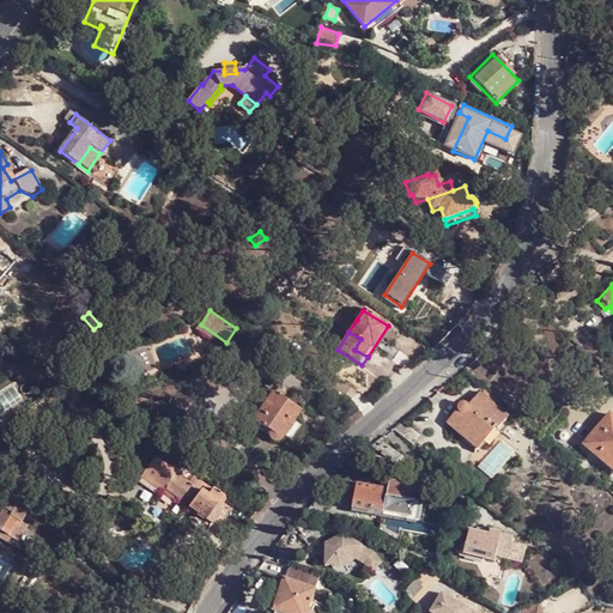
[(509,417),(480,393),(469,407),(466,404),(462,404),(460,405),(459,407),(459,410),(447,423),(478,449),(496,429),(498,430),(509,417)]
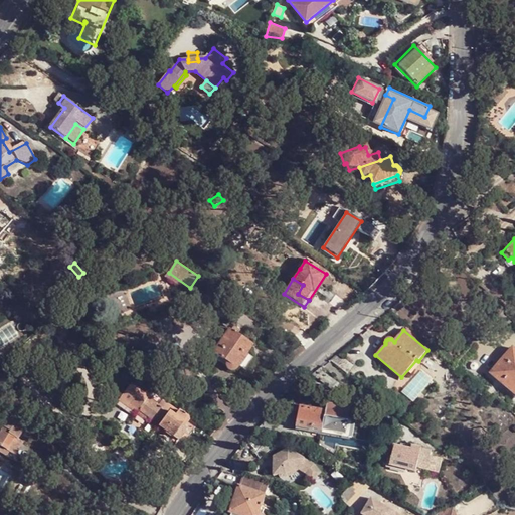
[(228,331),(213,354),(227,363),(226,365),(226,366),(226,367),(227,368),(227,369),(227,370),(229,371),(230,372),(232,372),(233,372),(234,372),(235,371),(236,370),(237,368),(238,366),(242,370),(251,358),(245,354),(251,346),(228,331)]
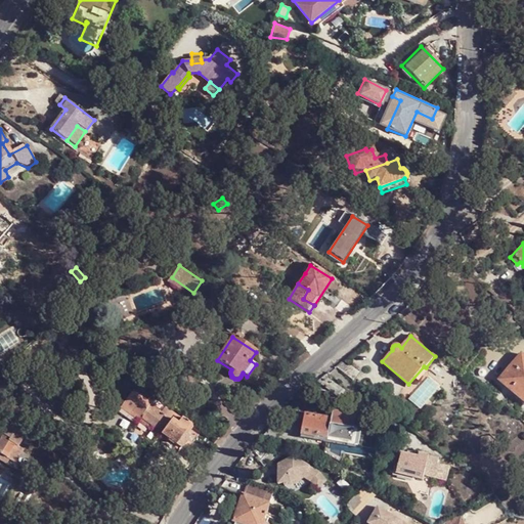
[(523,355),(523,354),(499,380),(523,401),(523,355)]
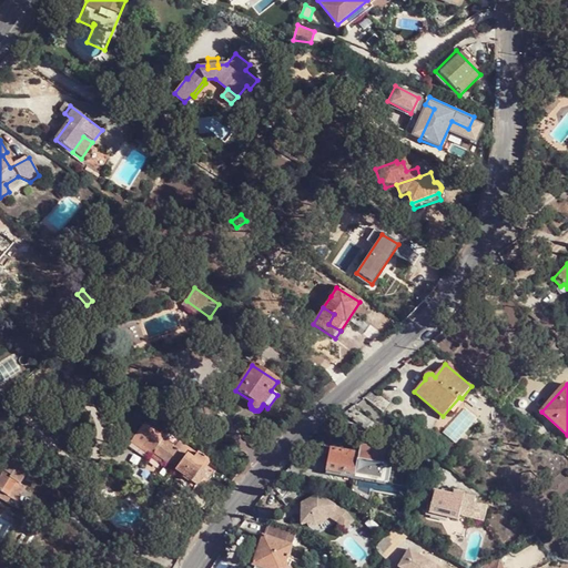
[(373,423),(352,407),(345,414),(344,414),(368,432),(373,423)]
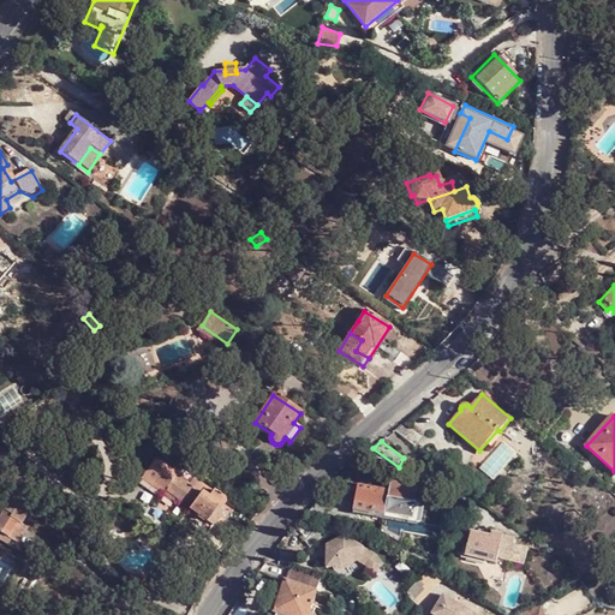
[(141,476),(162,491),(165,489),(175,475),(179,477),(154,458),(141,476)]
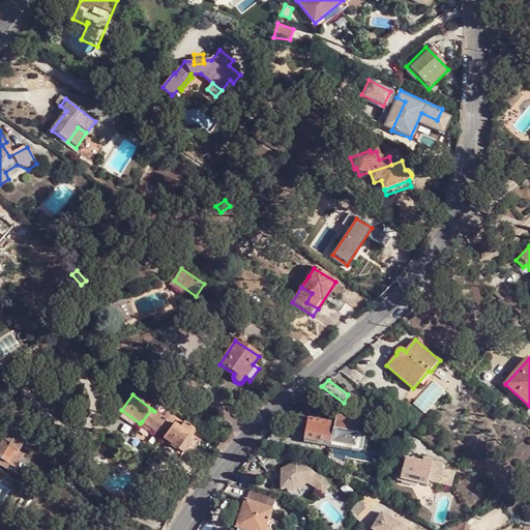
[(151,409),(142,421),(152,430),(164,438),(174,424),(176,425),(179,420),(166,411),(162,416),(154,411),(151,409)]
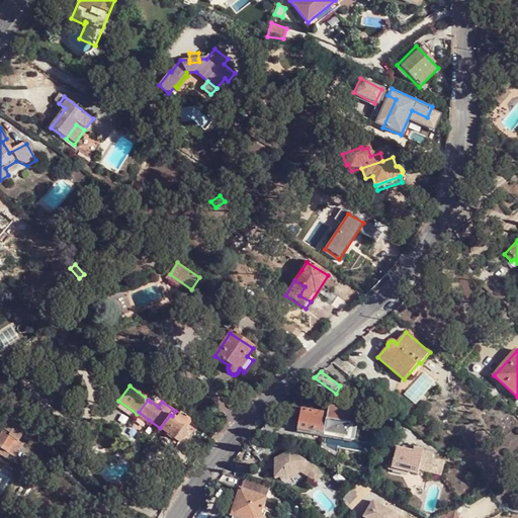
[(327,414),(303,410),(301,410),(297,430),(315,433),(316,432),(326,434),(329,414),(327,414)]
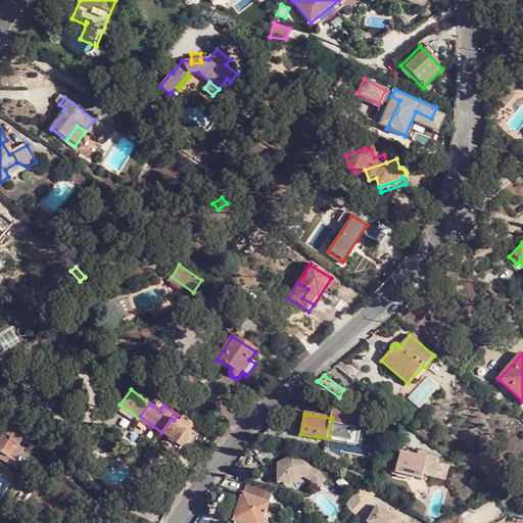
[(150,424),(140,416),(136,421),(147,428),(150,424)]
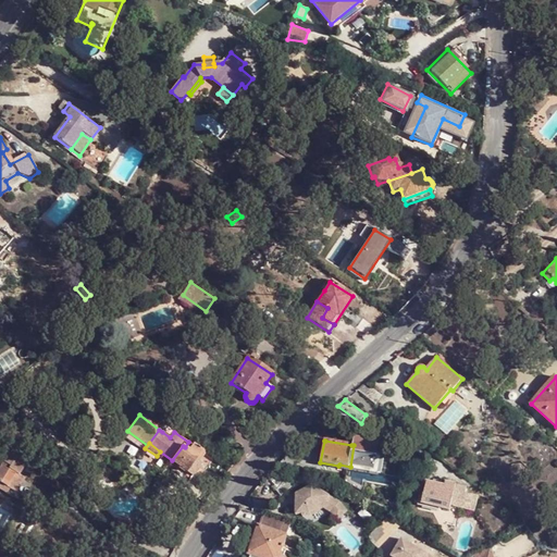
[(354,445),(350,467),(375,470),(379,445),(364,443),(361,444),(354,443),(354,445)]
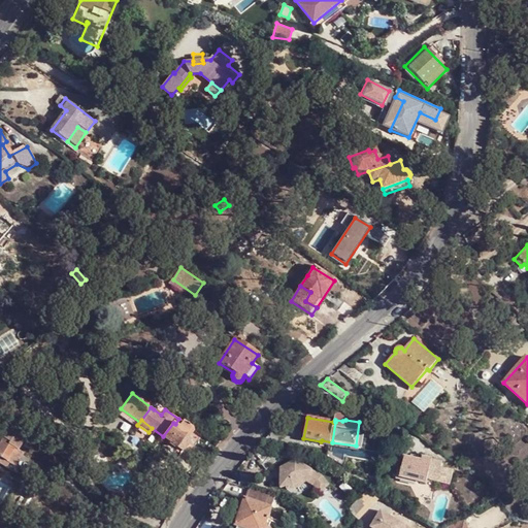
[(173,423),(163,436),(178,449),(188,436),(189,436),(193,431),(193,428),(184,422),(183,423),(179,427),(175,424),(173,423)]
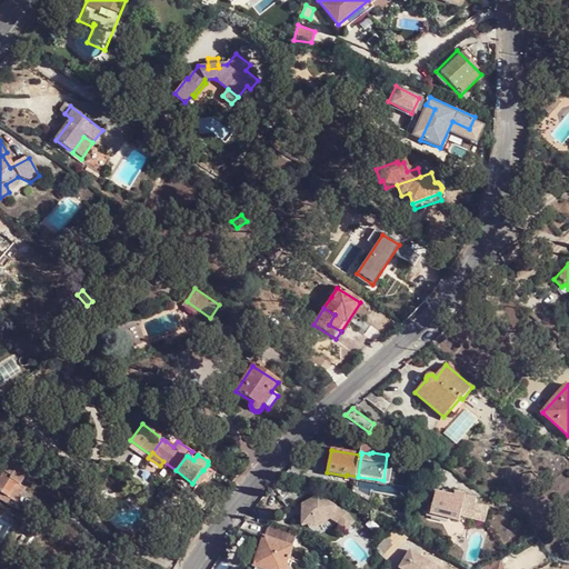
[(0,499),(7,503),(10,499),(20,485),(29,470),(9,456),(0,469),(0,470),(3,473),(0,478),(0,492),(0,499)]
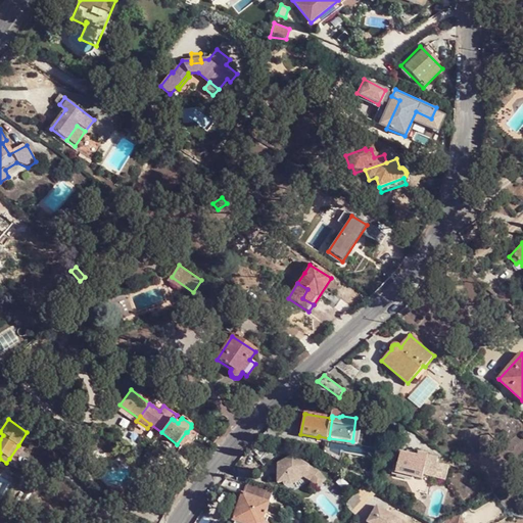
[(32,435),(27,432),(18,445),(24,448),(32,435)]
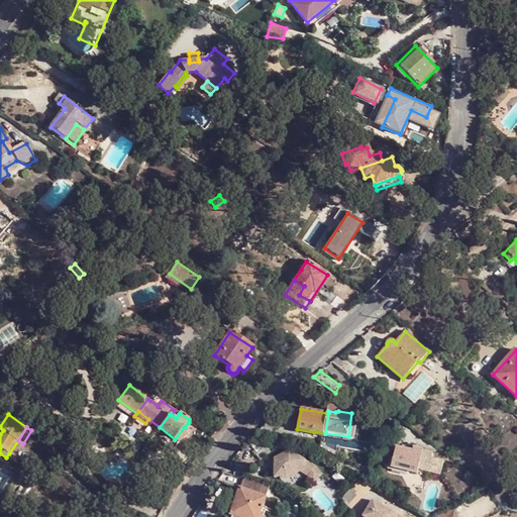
[(175,439),(160,427),(156,433),(159,436),(159,442),(172,452),(188,430),(185,427),(175,439)]
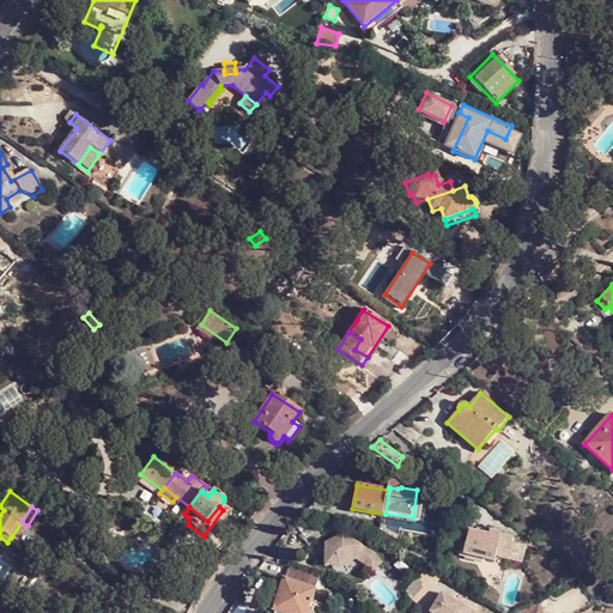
[(305,538),(313,528),(302,519),(295,526),(305,538)]
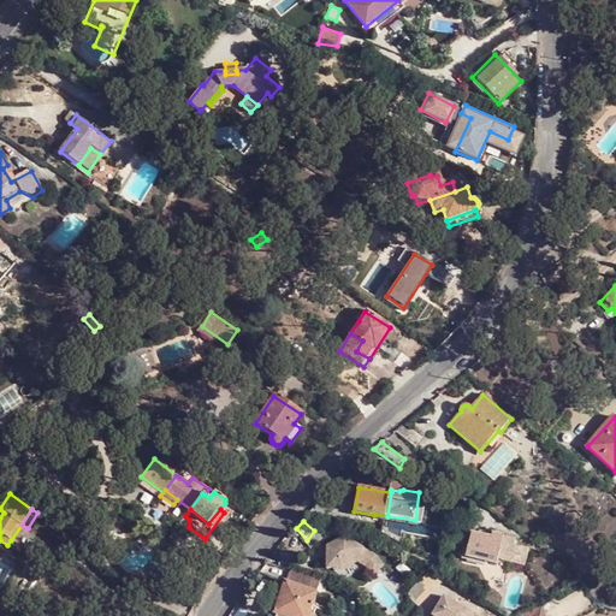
[(22,525),(11,540),(17,544),(28,528),(22,525)]
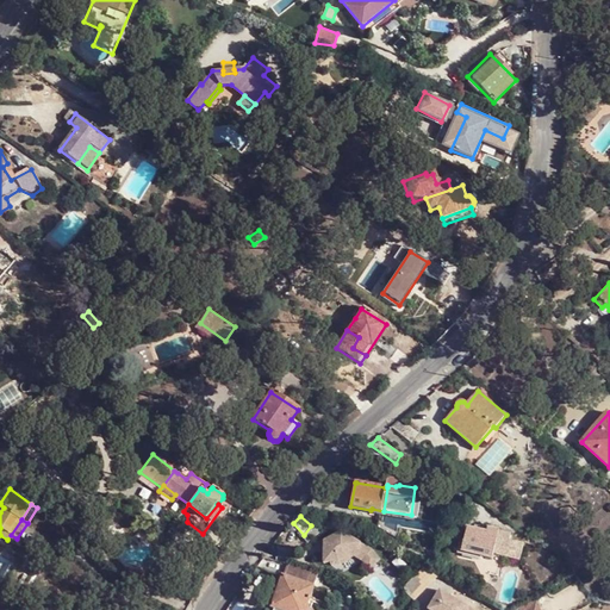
[(313,524),(311,526),(304,535),(302,537),(309,543),(327,529),(313,524)]
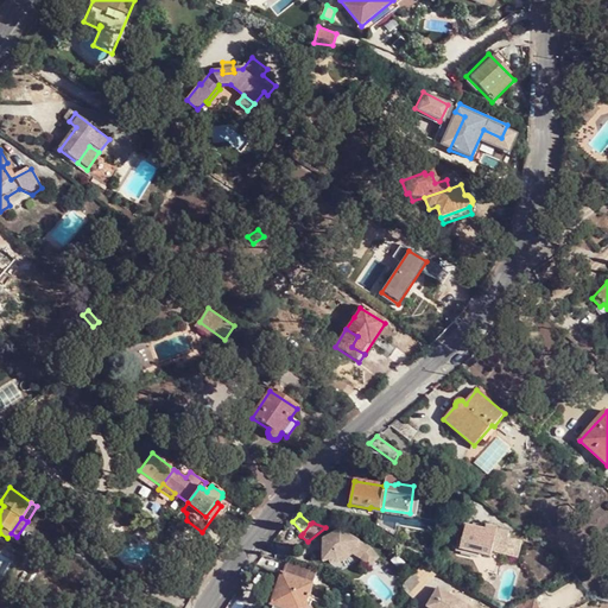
[(461,549),(491,557),(492,552),(498,530),(486,527),(485,531),(467,526),(461,549)]
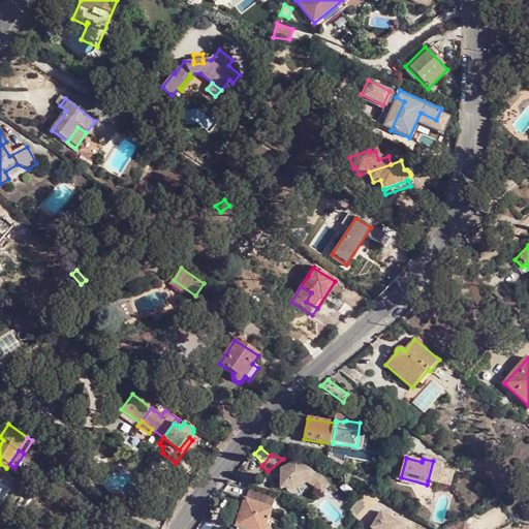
[(279,471),(277,479),(277,488),(282,488),(283,489),(289,489),(302,480),(309,485),(312,488),(321,480),(317,476),(292,461),(279,468),(279,471)]
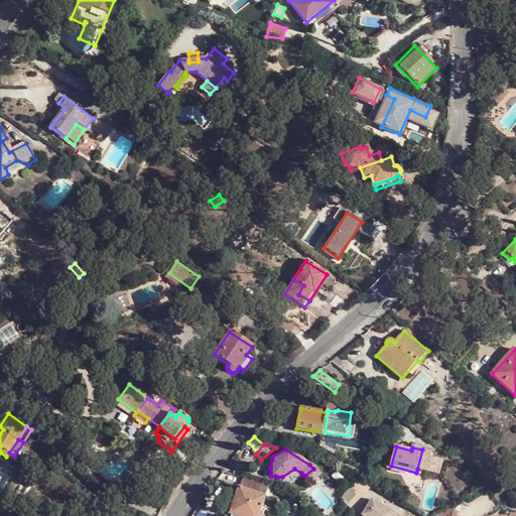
[(417,469),(427,471),(436,473),(439,460),(430,458),(432,452),(422,449),(417,469)]
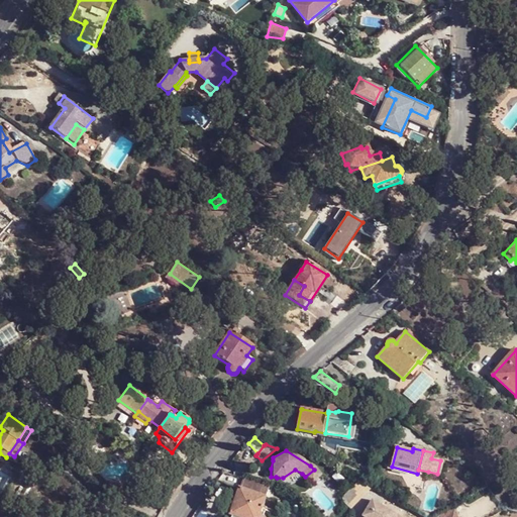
[(318,475),(314,470),(305,477),(309,483),(318,475)]
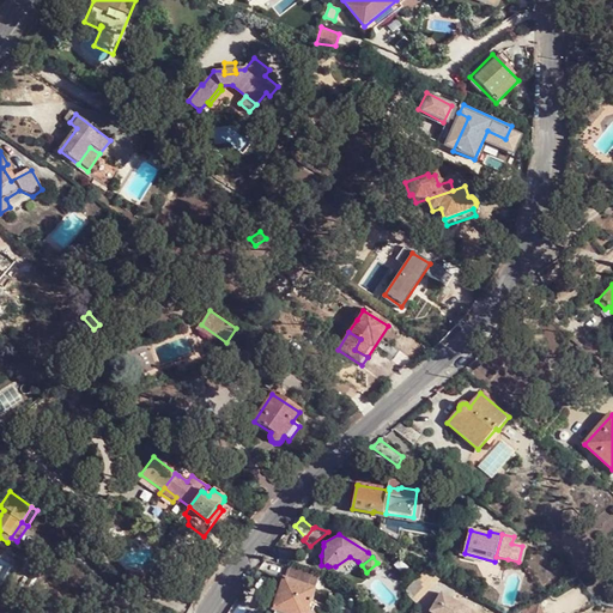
[(290,566),(285,580),(315,590),(320,577),(290,566)]
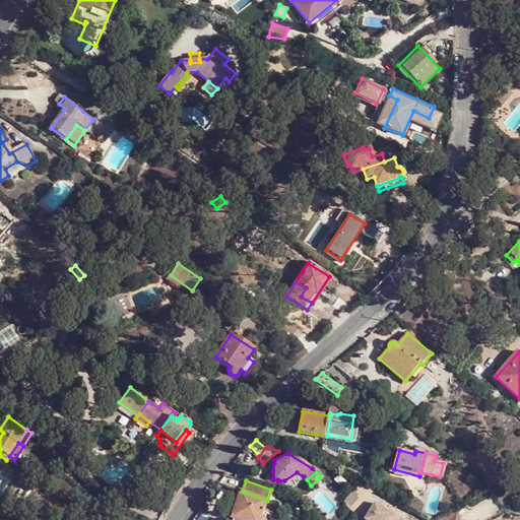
[(363,482),(342,502),(352,512),(372,492),(363,482)]
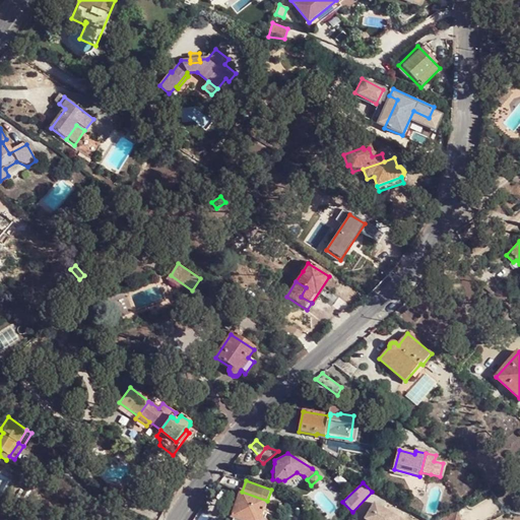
[(234,519),(258,519),(260,518),(262,518),(268,502),(267,501),(242,492),(241,492),(232,519),(234,519)]
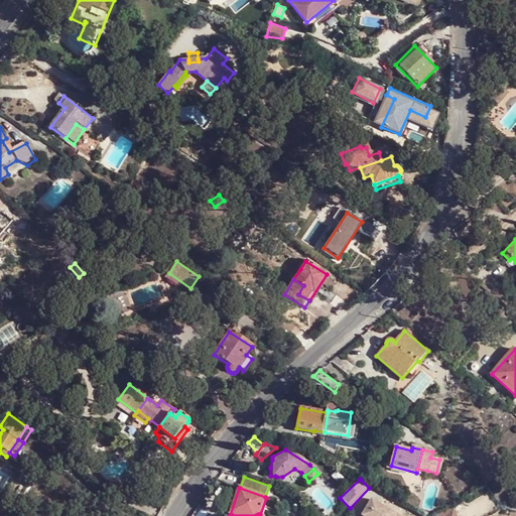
[(394,515),(395,514),(372,500),(362,515),(394,515)]
